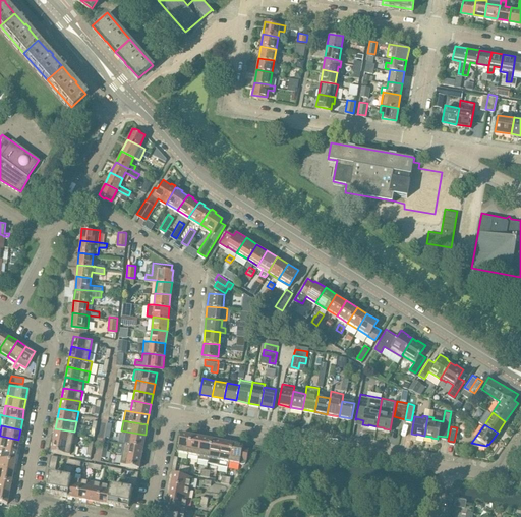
[(74,432),(55,428),(54,439),(72,442),(74,432)]
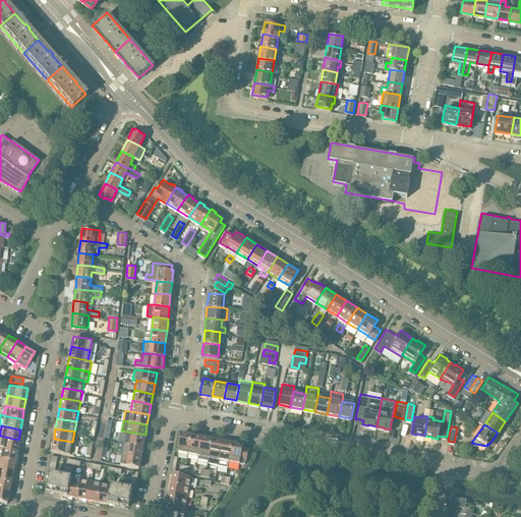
[(120,431),(118,441),(124,442),(143,445),(146,435),(121,431),(120,431)]
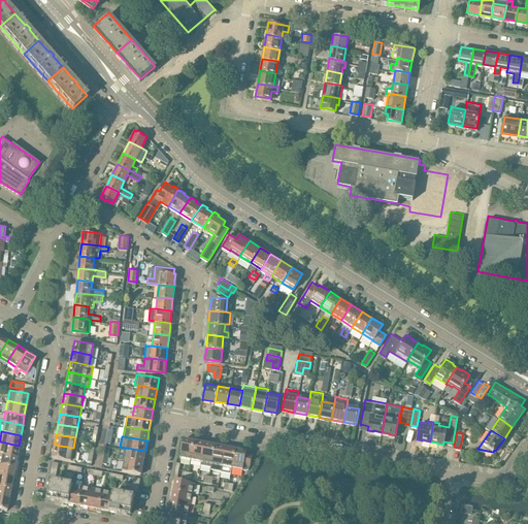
[(191,458),(194,438),(184,436),(179,456),(191,458)]
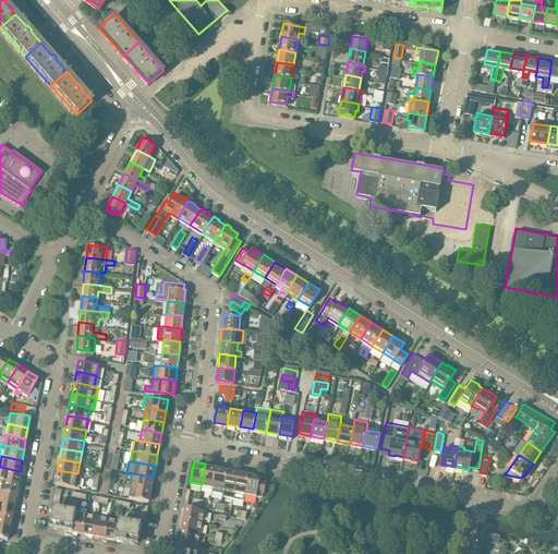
[(205,464),(202,484),(213,486),(216,466),(205,464)]
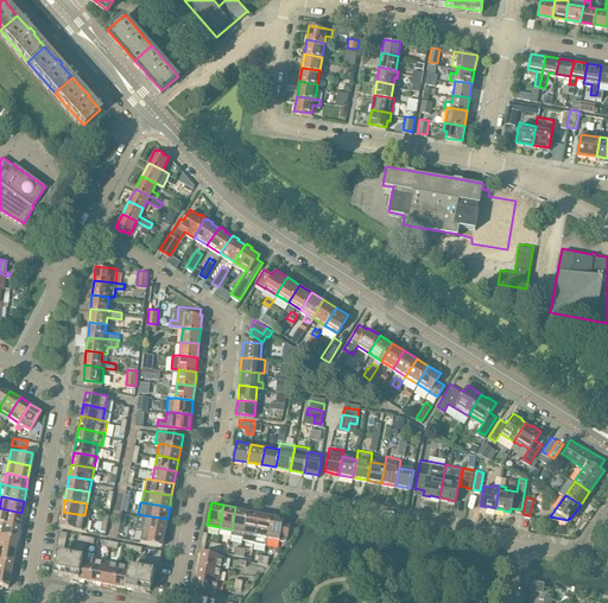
[(232,529),(232,533),(242,535),(247,509),(235,507),(232,529)]
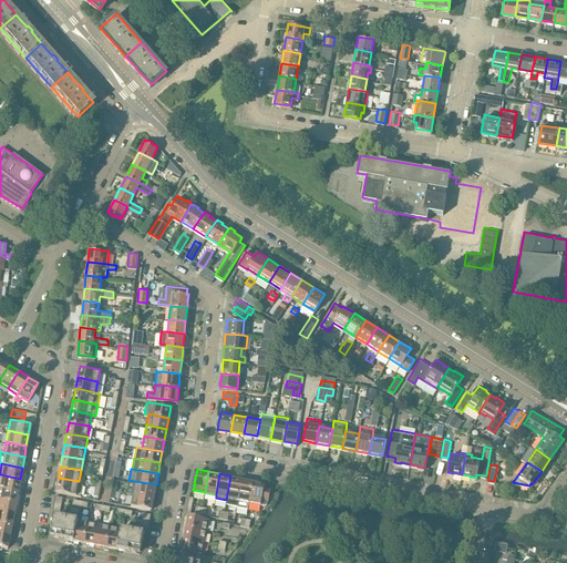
[(0,474),(0,487),(18,490),(20,479),(0,474)]
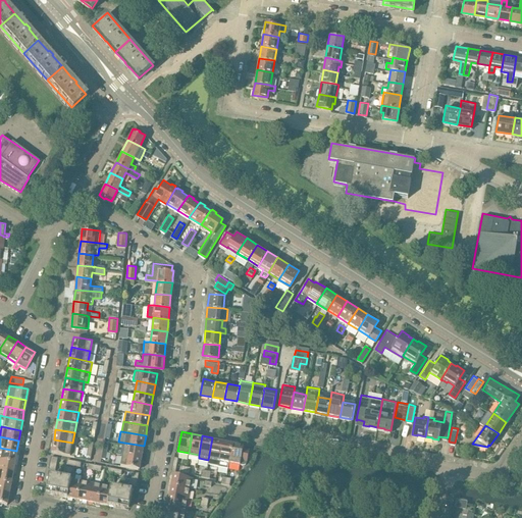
[(208,460),(208,462),(218,464),(219,459),(219,458),(222,439),(212,437),(208,460)]
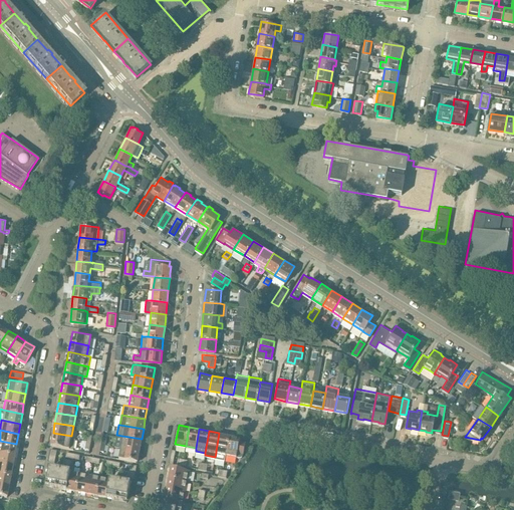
[(53,433),(51,443),(69,447),(73,448),(75,438),(71,437),(71,436),(53,433)]
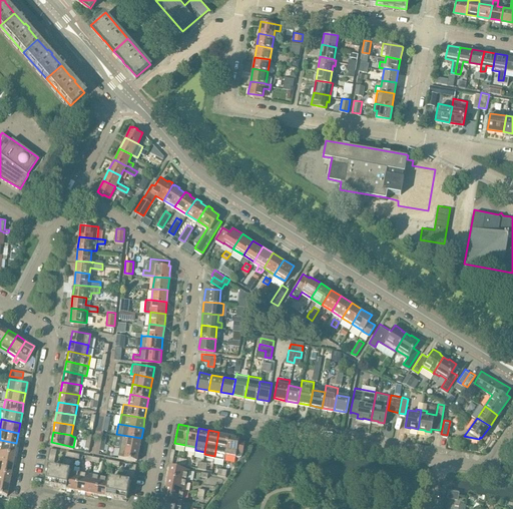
[(215,451),(214,456),(224,457),(225,452),(228,434),(218,432),(215,450),(215,451)]
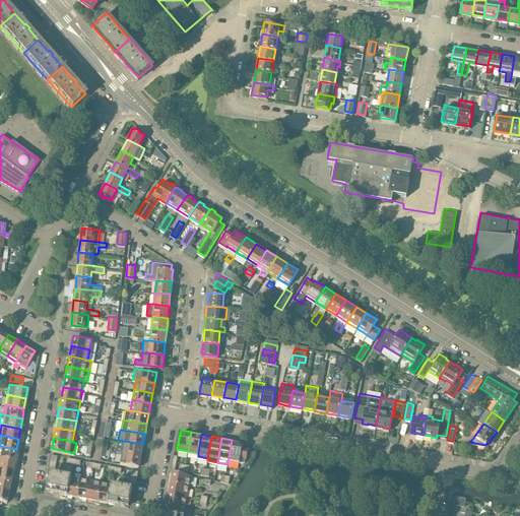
[(239,460),(240,460),(242,460),(243,460),(244,459),(245,458),(245,457),(245,456),(246,457),(248,446),(242,445),(243,442),(232,440),(229,458),(239,460)]
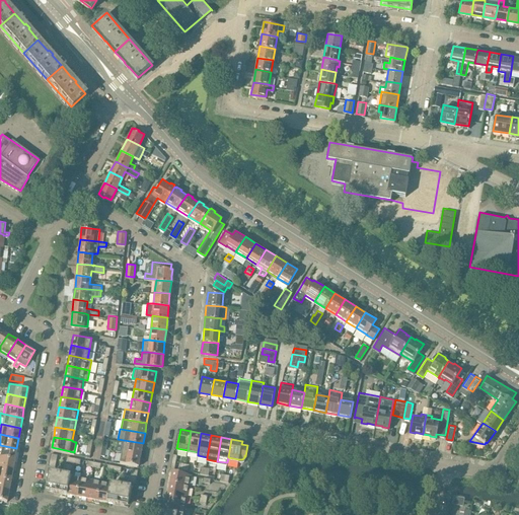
[(143,443),(124,440),(122,450),(141,453),(143,443)]
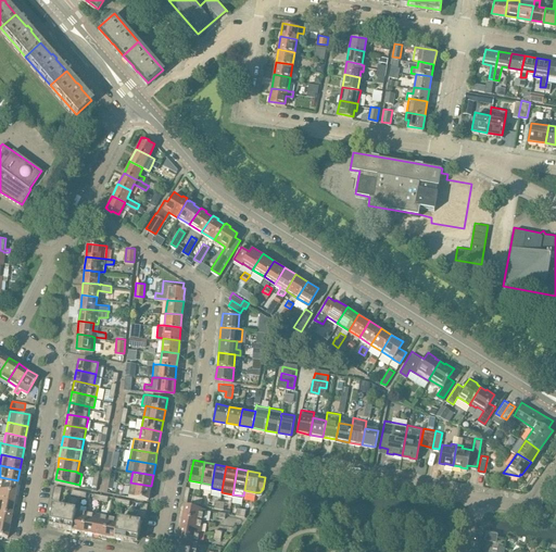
[(0,477),(0,488),(15,491),(17,480),(0,477)]
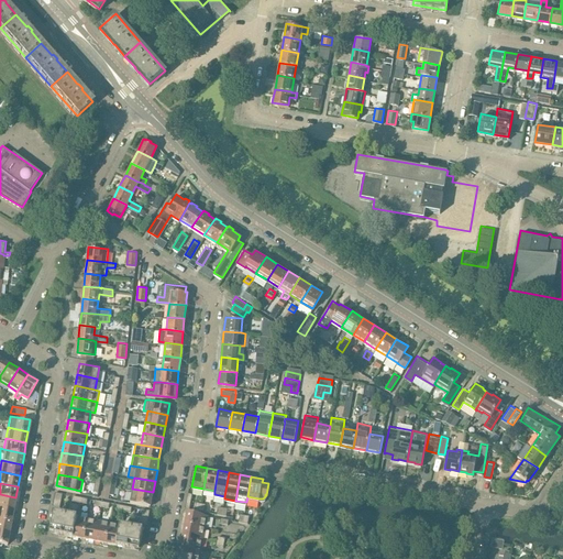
[(153,492),(132,489),(130,500),(151,504),(153,492)]
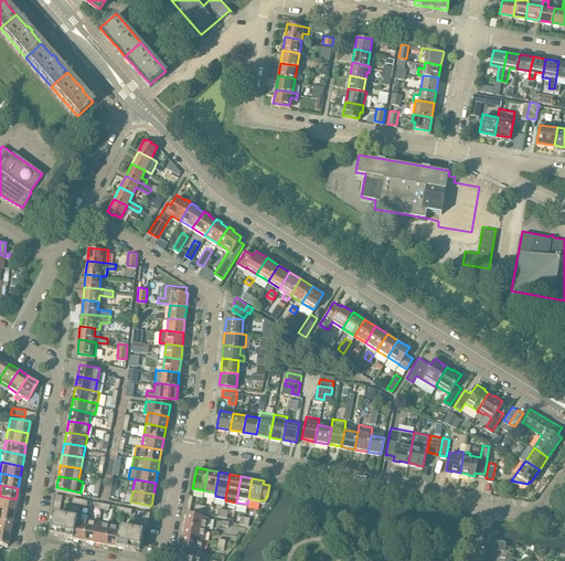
[(0,496),(0,507),(13,510),(16,499),(0,496)]
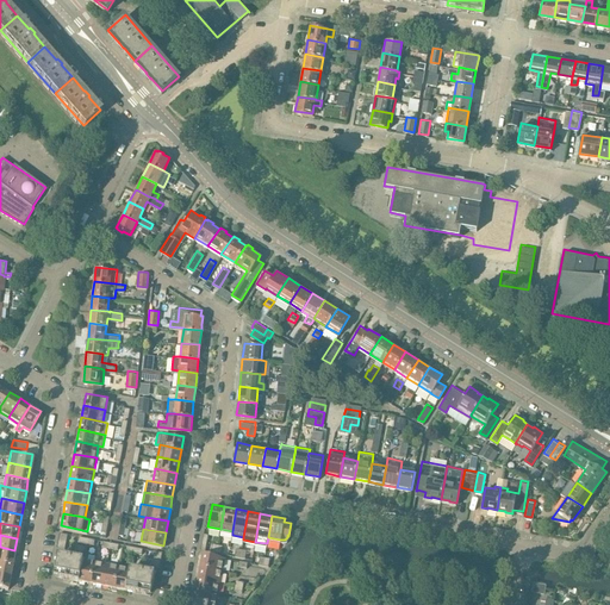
[(0,547),(0,560),(12,562),(14,550),(0,547)]
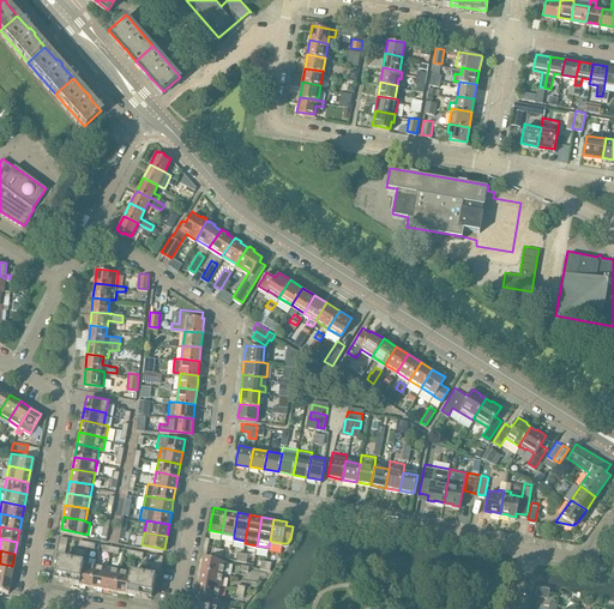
[(79,582),(83,560),(59,555),(54,577),(79,582)]
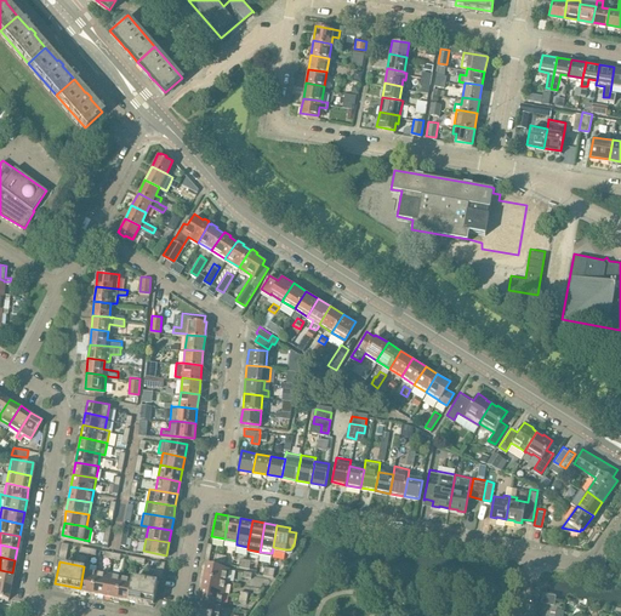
[(206,562),(204,574),(227,579),(229,565),(206,562)]
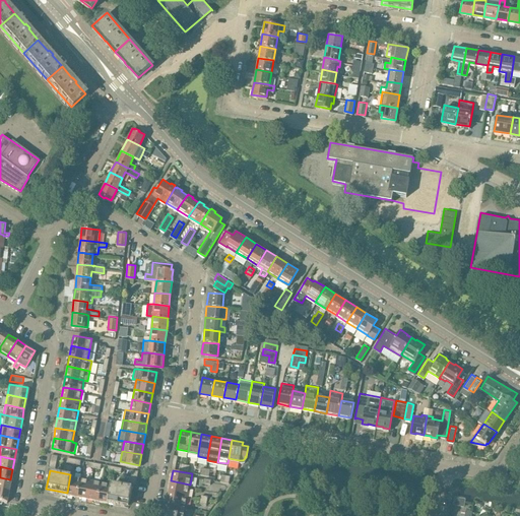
[(70,474),(67,493),(77,495),(81,476),(70,474)]
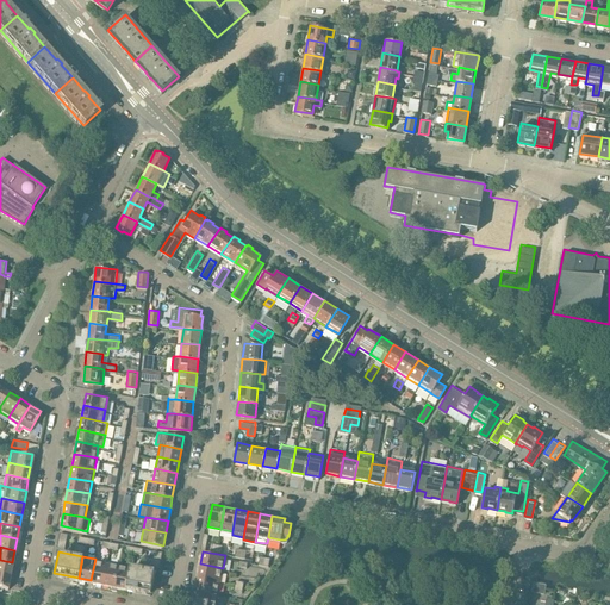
[(95,559),(91,580),(103,582),(107,561),(95,559)]
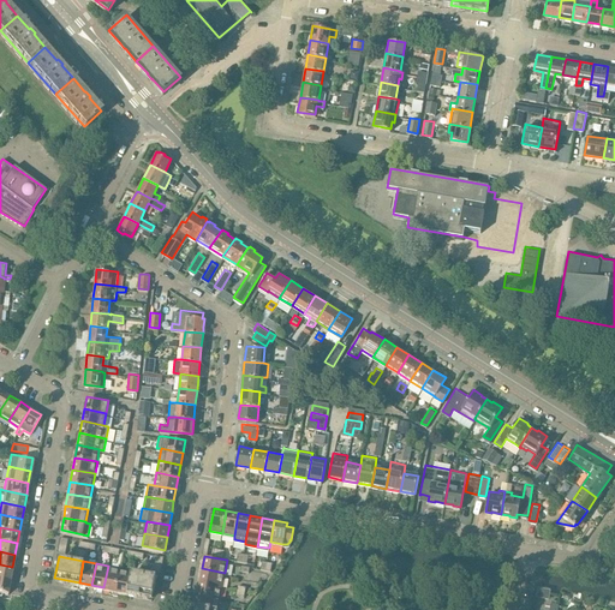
[(0,564),(0,576),(10,579),(12,567),(0,564)]
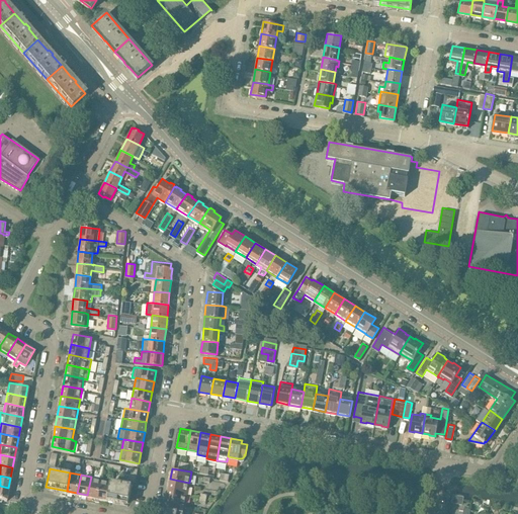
[(91,477),(87,495),(97,497),(101,479),(91,477)]
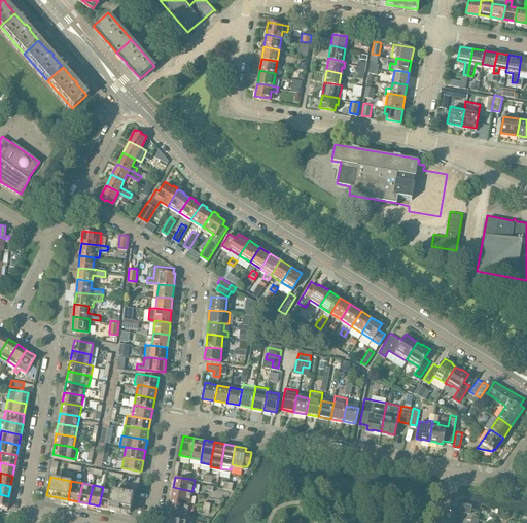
[(109,508),(113,489),(103,487),(99,506),(109,508)]
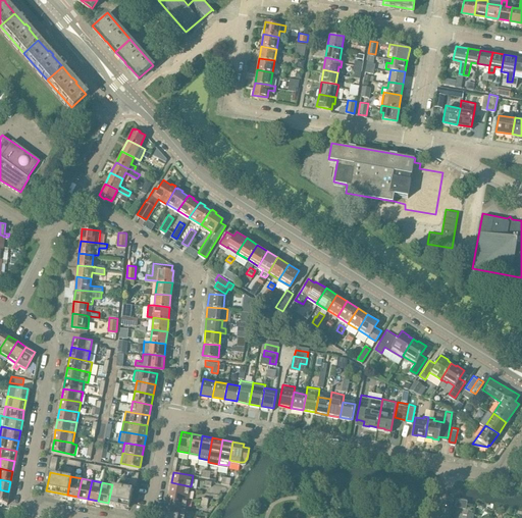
[(189,497),(191,486),(171,482),(169,493),(189,497)]
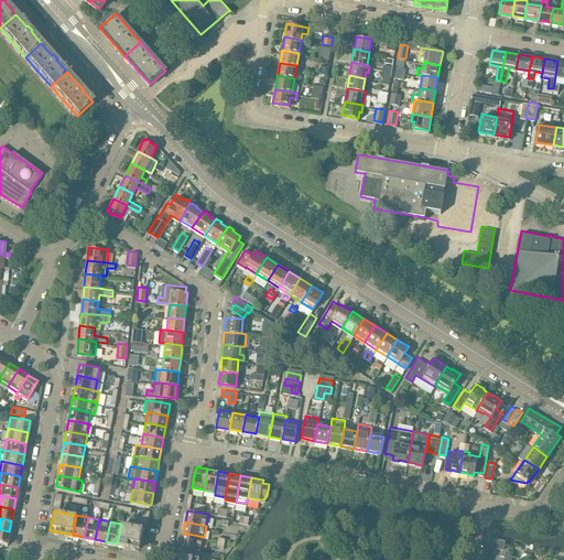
[(143,528),(121,524),(117,544),(140,548),(143,528)]
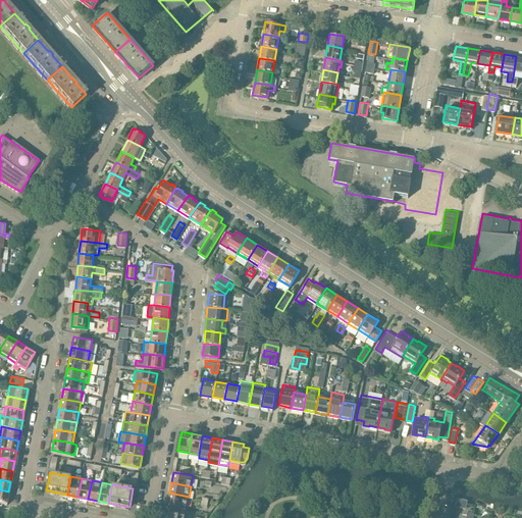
[(0,504),(1,505),(1,502),(6,503),(8,491),(0,489),(0,504)]
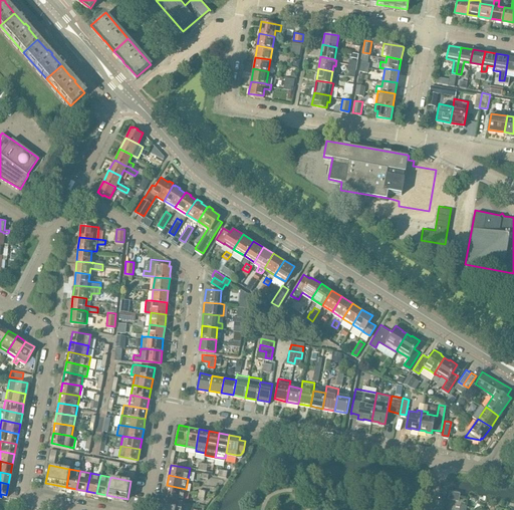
[(184,499),(186,489),(167,485),(165,495),(184,499)]
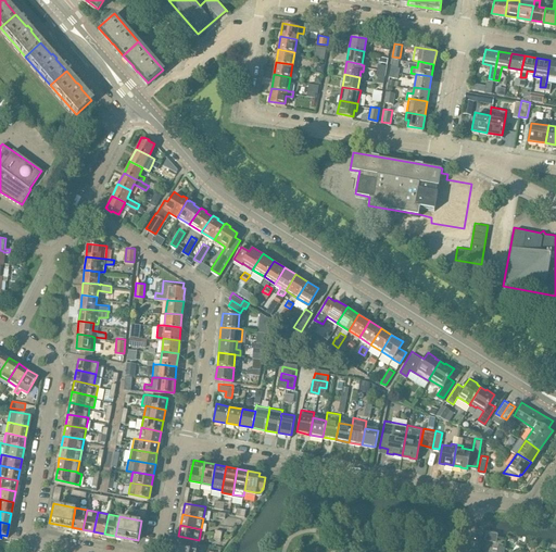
[(178,536),(177,547),(197,551),(199,540),(178,536)]
